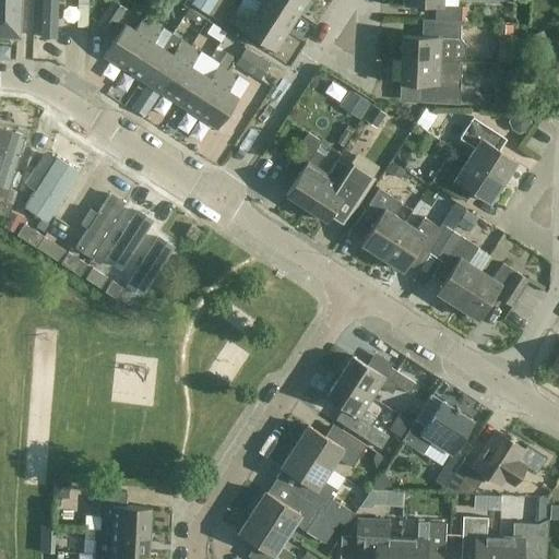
[(0,0),(0,39),(20,40),(21,0),(0,0)]
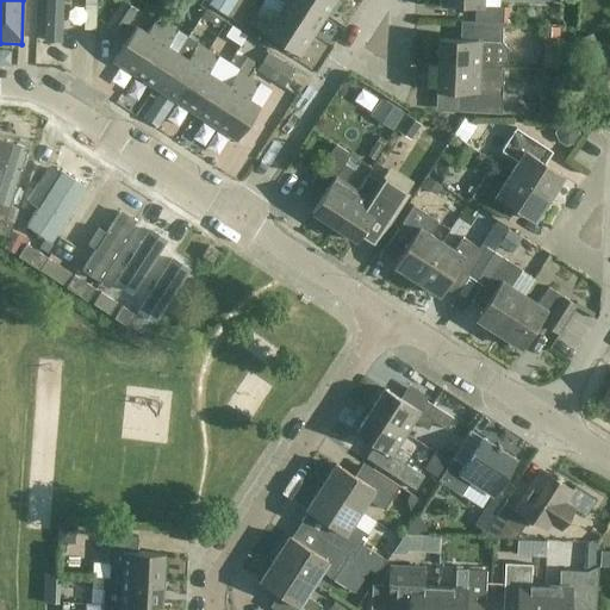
[(44,0),(44,43),(60,43),(61,0),(44,0)]
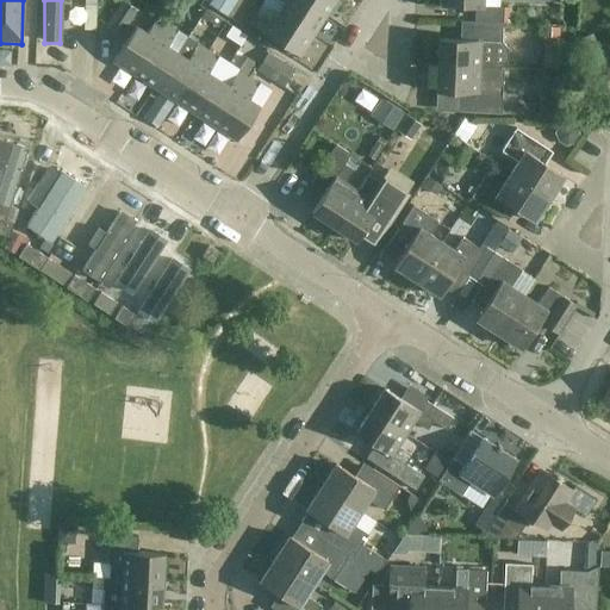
[(99,26),(99,0),(88,0),(88,26),(99,26)]
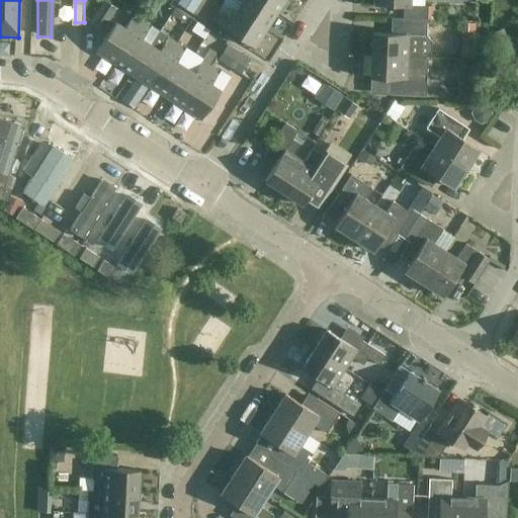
[(104,0),(103,0),(91,20),(103,28),(116,8),(104,0)]
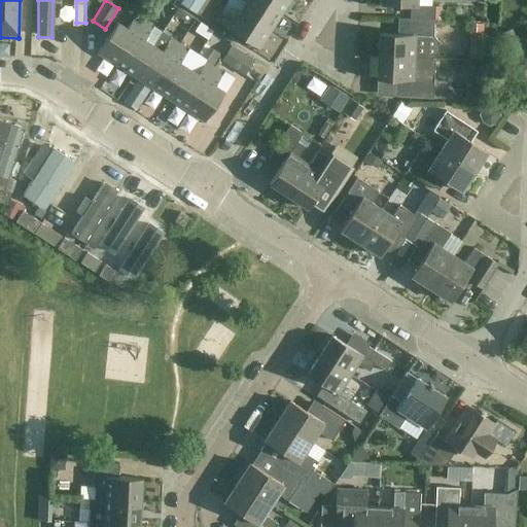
[(182,0),(179,4),(194,13),(202,0),(182,0)]
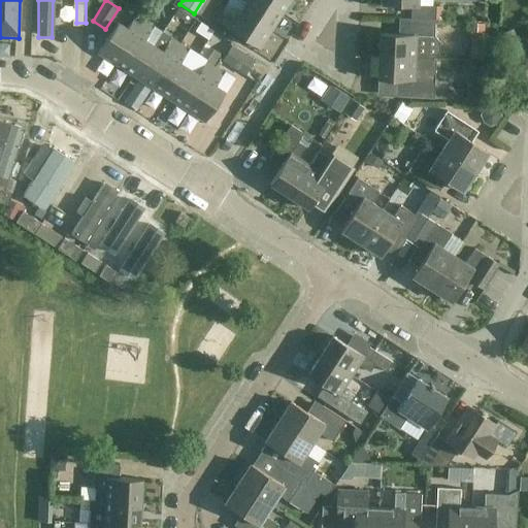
[(283,12),(262,0),(242,0),(246,2),(240,11),(271,31),(283,12)]
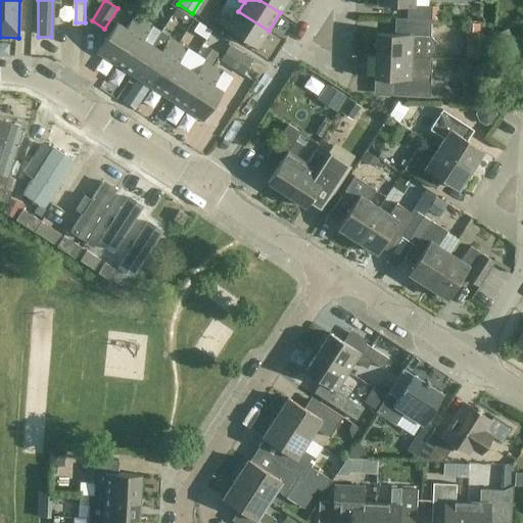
[(259,0),(280,12),(288,0),(259,0)]
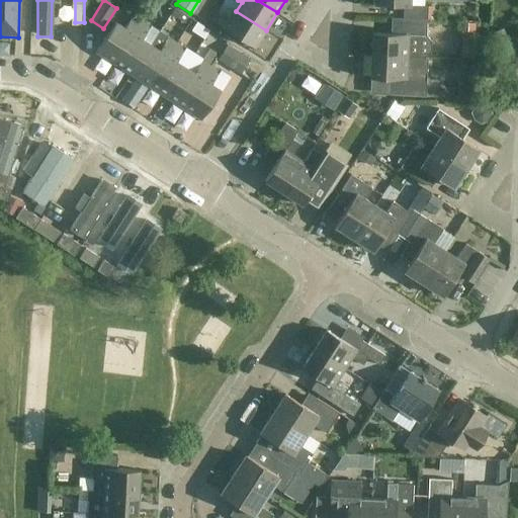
[(410,0),(373,0),(373,4),(404,6),(403,18),(428,19),(428,6),(410,5),(410,0)]
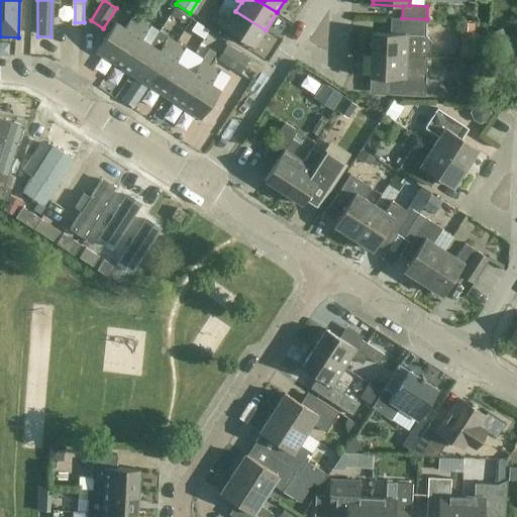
[(266,30),(235,11),(230,19),(217,11),(211,20),(254,48),(266,30)]
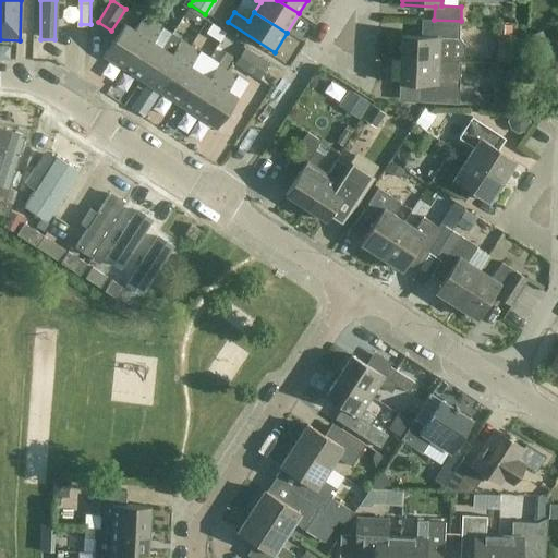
[(153,23),(143,16),(134,31),(124,24),(104,56),(122,69),(153,23)]
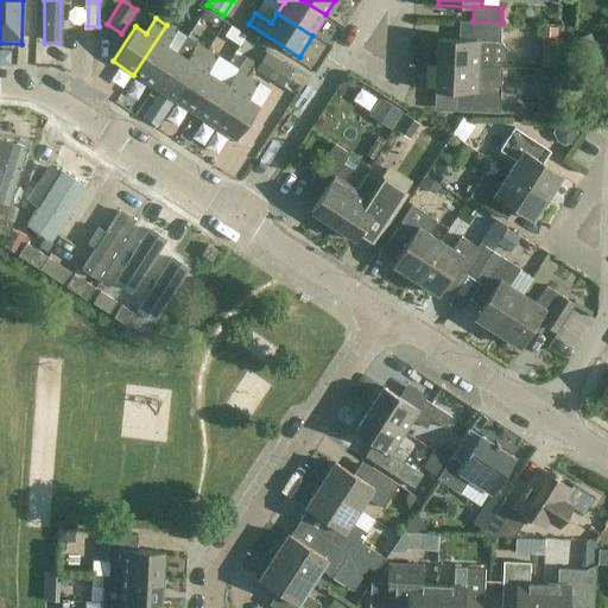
[(473,23),(472,40),(437,38),(436,64),(492,68),(492,65),(499,65),(505,61),(505,48),(500,42),(501,24),(473,23)]
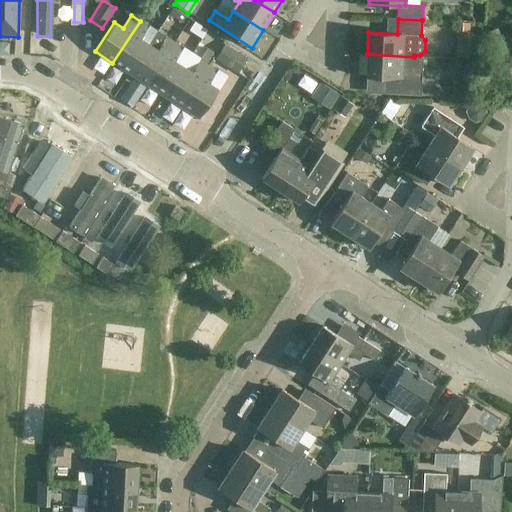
[(129,74),(149,44),(141,39),(149,26),(140,21),(112,63),(129,74)]
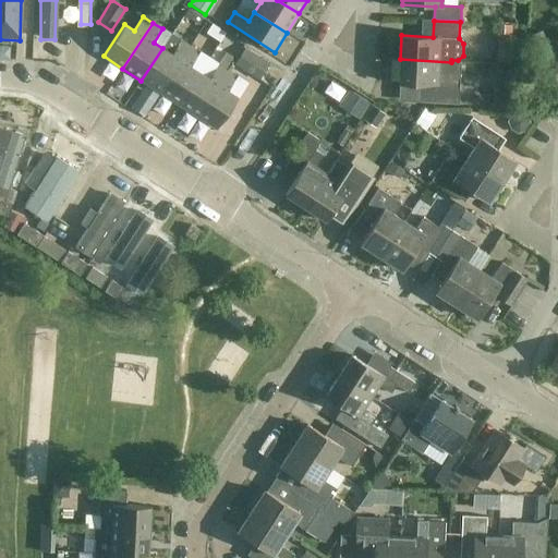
[(498,23),(497,61),(510,61),(511,24),(498,23)]
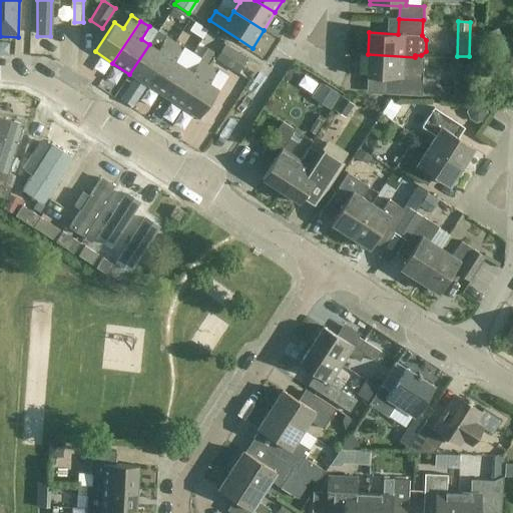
[(157,50),(149,44),(129,74),(147,85),(174,42),(165,37),(157,50)]
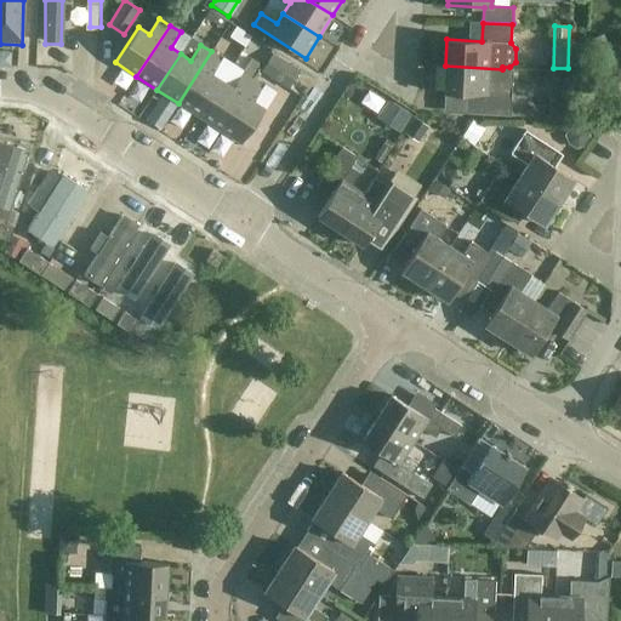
[(199,117),(222,81),(212,74),(222,58),(211,51),(178,103),(199,117)]
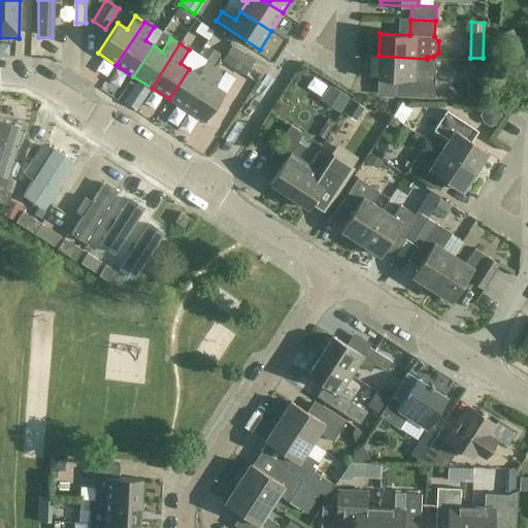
[(255,59),(231,44),(222,60),(244,74),(255,59)]
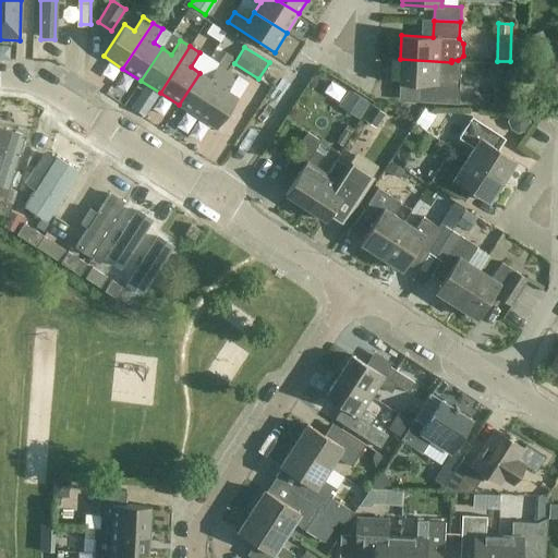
[(399,84),(419,84),(417,101),(458,104),(459,86),(451,77),(451,62),(400,59),(399,84)]
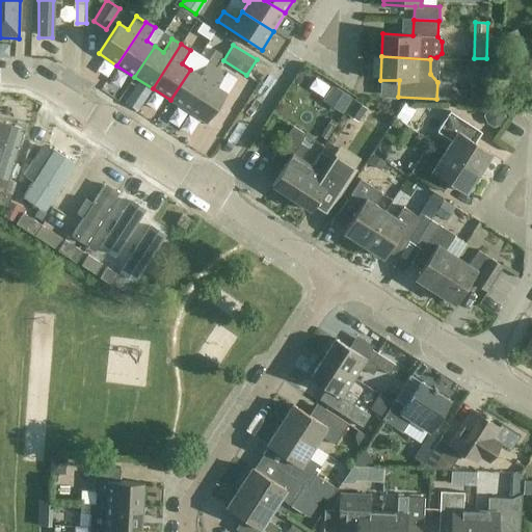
[(520,82),(531,74),(531,59),(525,64),(521,56),(510,61),(515,69),(512,71),(520,82)]
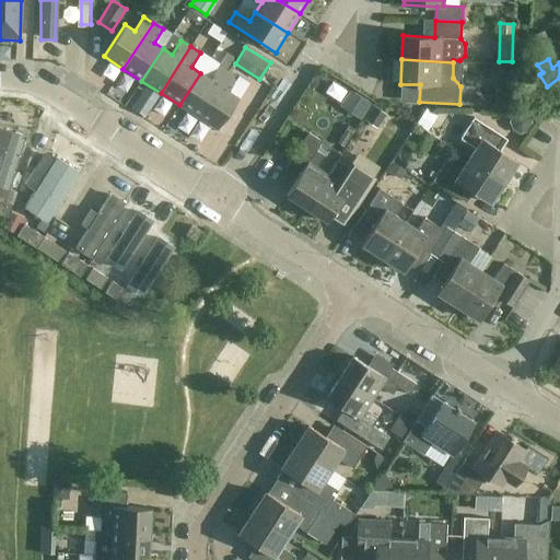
[(198,117),(229,71),(219,65),(209,79),(200,73),(179,105),(198,117)]
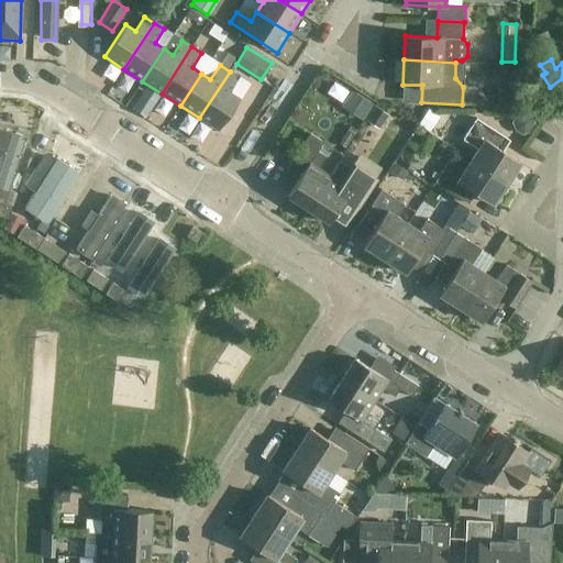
[(315,91),(331,100),(344,76),(327,67),(315,91)]
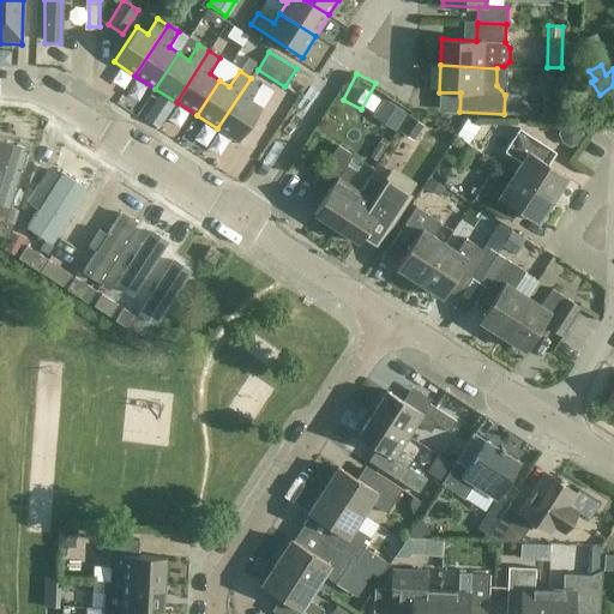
[(251,78),(217,128),(239,143),(262,107),(251,100),(260,84),(251,78)]
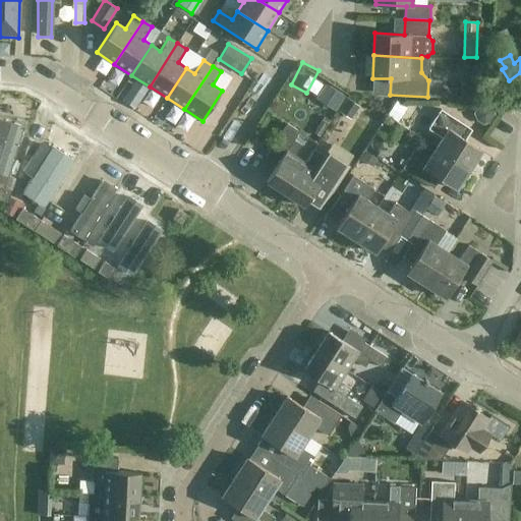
[(478,80),(461,80),(461,103),(478,103),(478,80)]
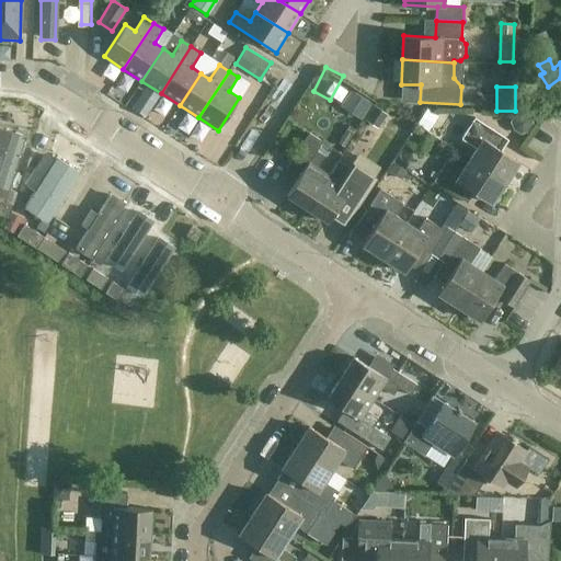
[(420,115),(431,127),(443,116),(432,104),(420,115)]
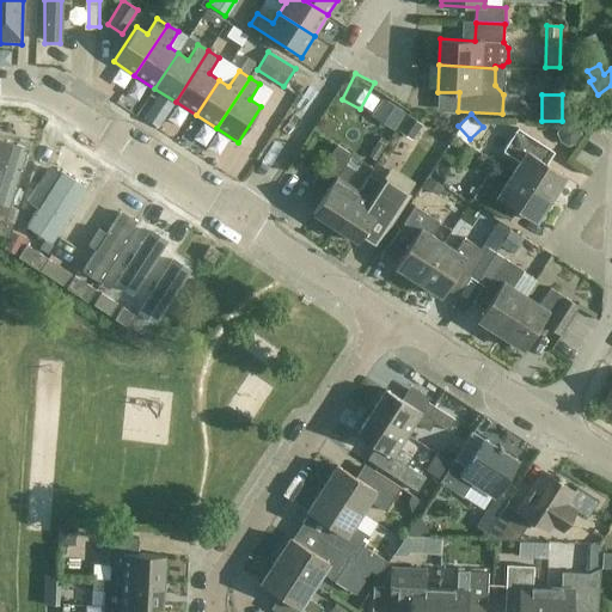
[(519,161),(512,173),(551,199),(565,176),(538,159),(546,146),(516,128),(502,151),(519,161)]
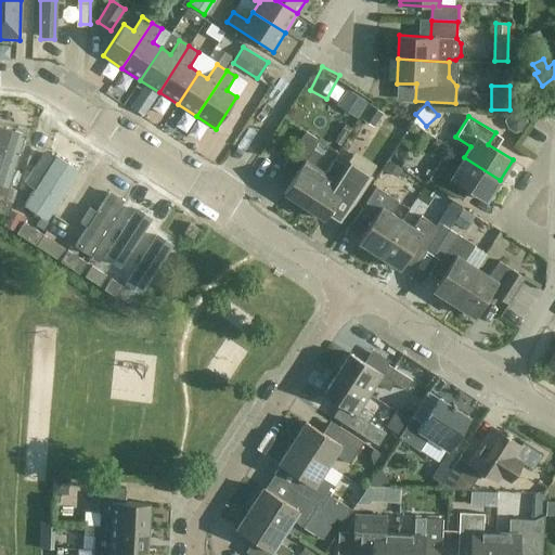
[(0,127),(0,189),(7,191),(23,134),(0,127)]
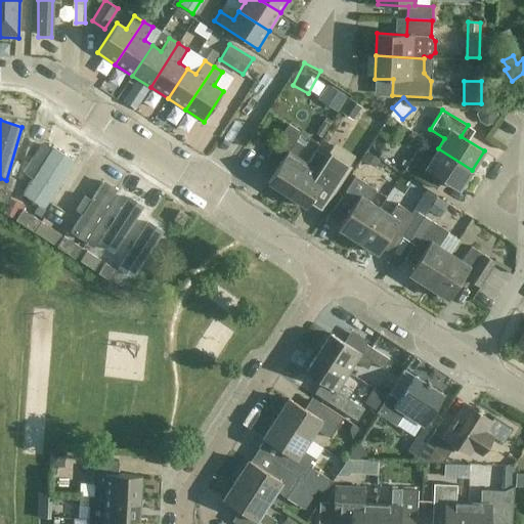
[(268,182),(287,194),(307,164),(296,157),(303,145),(296,140),(301,132),(289,124),(271,150),(284,159),(268,182)]
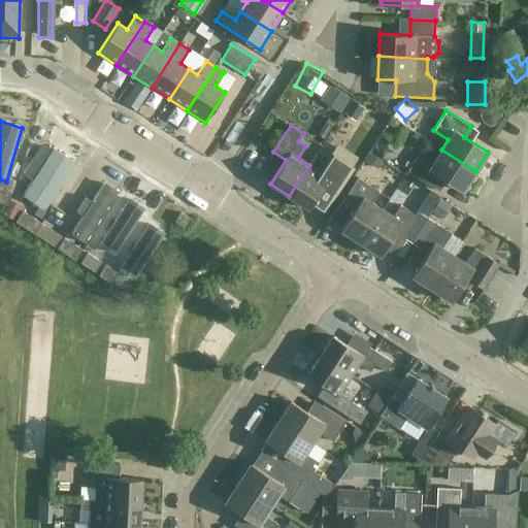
[(43,218),(77,164),(52,147),(17,201),(43,218)]
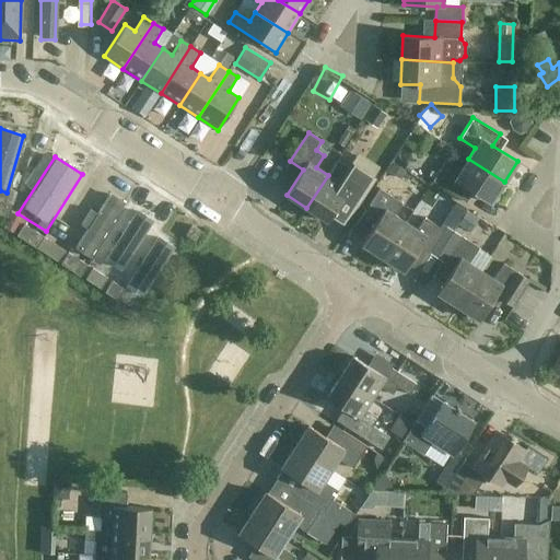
[(491,202),(504,182),(468,159),(461,170),(445,160),(432,182),(458,198),(465,187),(491,202)]
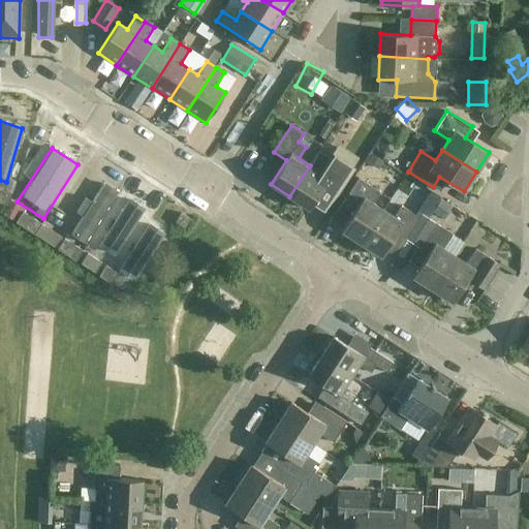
[(313,203),(325,212),(353,169),(330,154),(325,160),(316,155),(310,165),(289,196),(309,209),(313,203)]
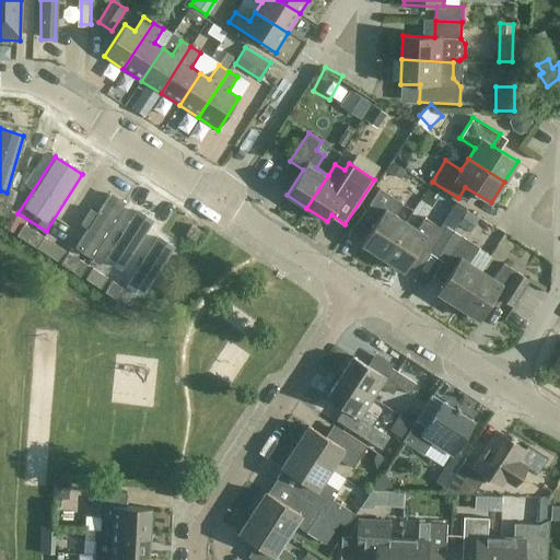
[(383,258),(406,222),(395,216),(403,203),(378,188),(364,210),(378,219),(362,244),(383,258)]
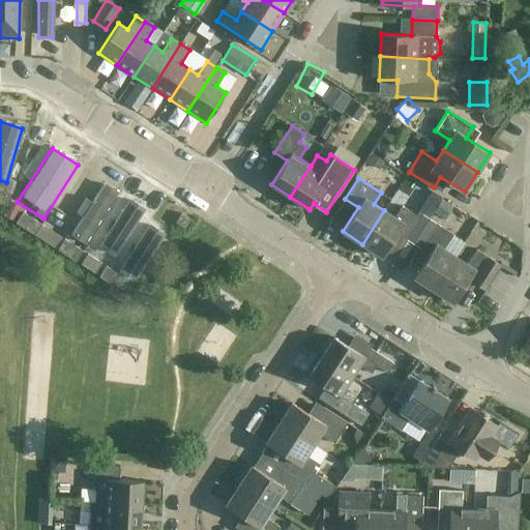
[(69,236),(85,245),(119,193),(104,183),(69,236)]
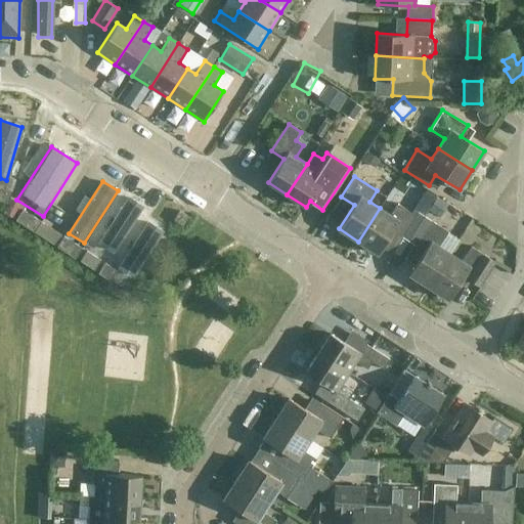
[(0,187),(0,201),(7,204),(11,191),(6,189),(0,187)]
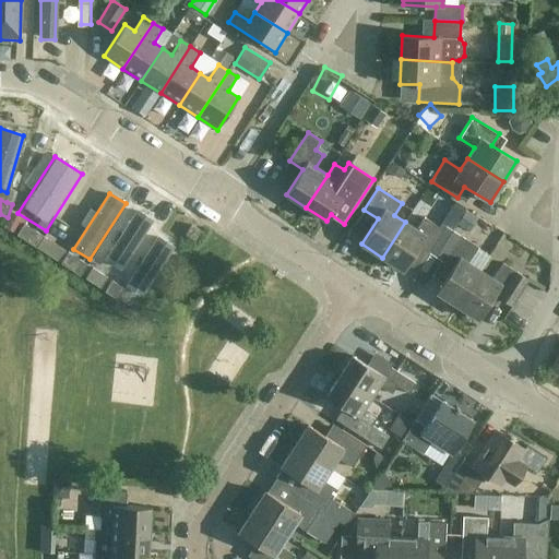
[(460,219),(467,224),(474,215),(466,210),(460,219)]
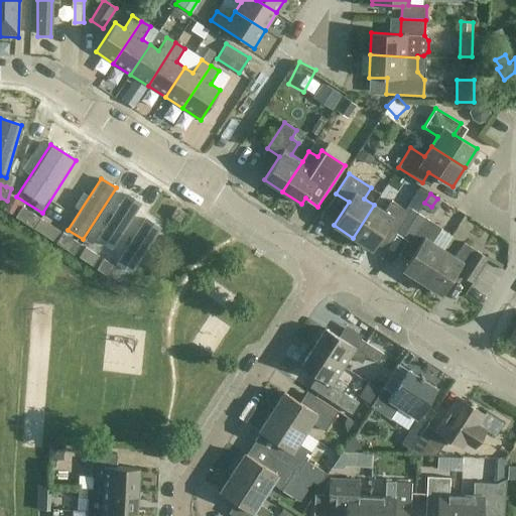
[(118,234),(106,252),(116,258),(148,209),(127,196),(107,227),(118,234)]
